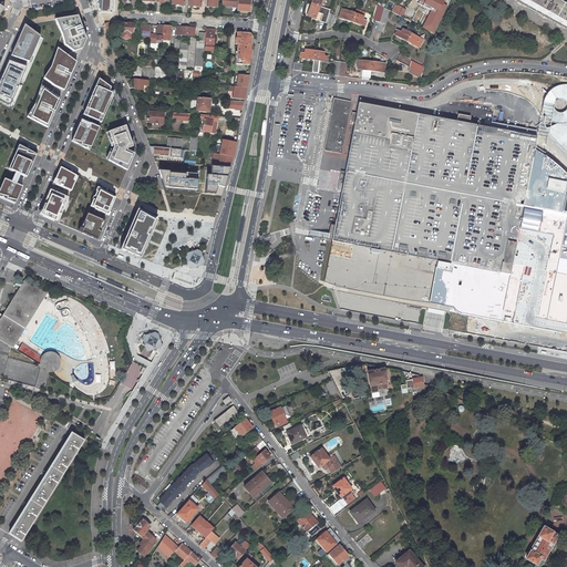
[(98,0),(101,11),(114,12),(114,0),(98,0)]
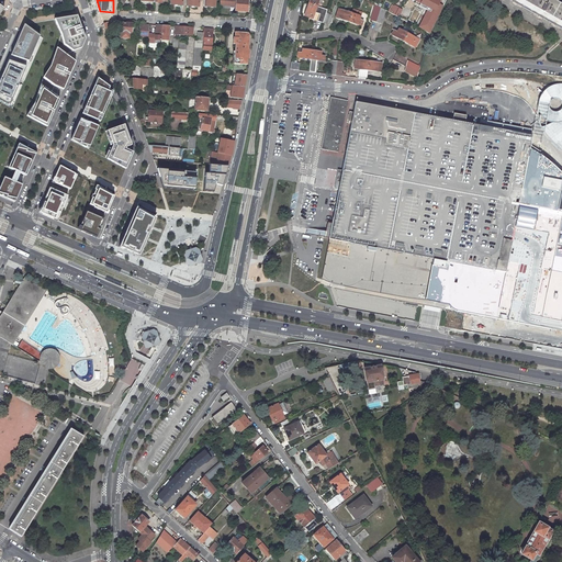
[(248,0),(220,0),(220,4),(236,6),(235,11),(247,12),(248,0)]
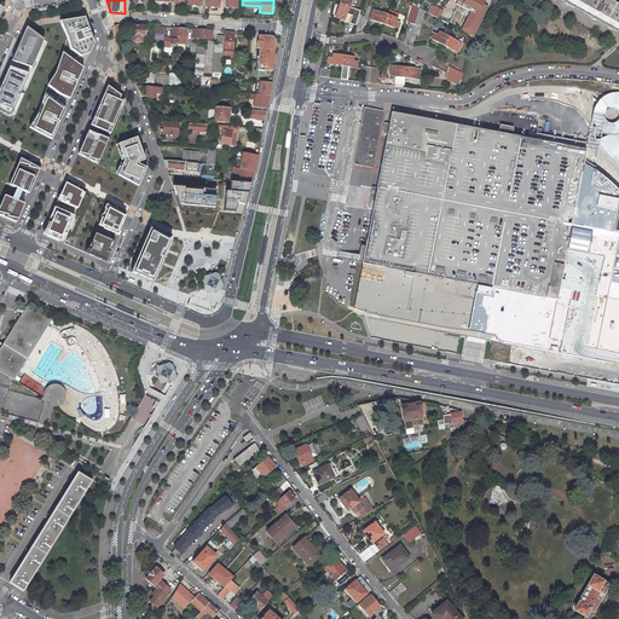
[(486,0),(458,0),(458,1),(476,10),(480,11),(485,4),(486,0)]
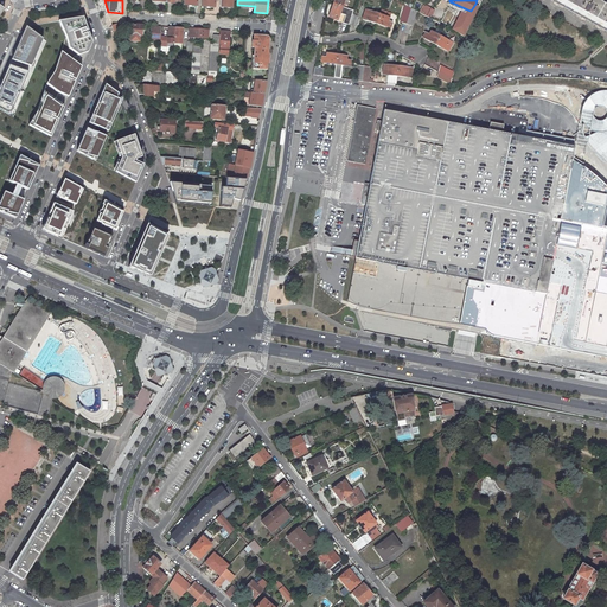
[(606,10),(601,7),(587,0),(547,0),(592,25),(606,32),(606,10)]
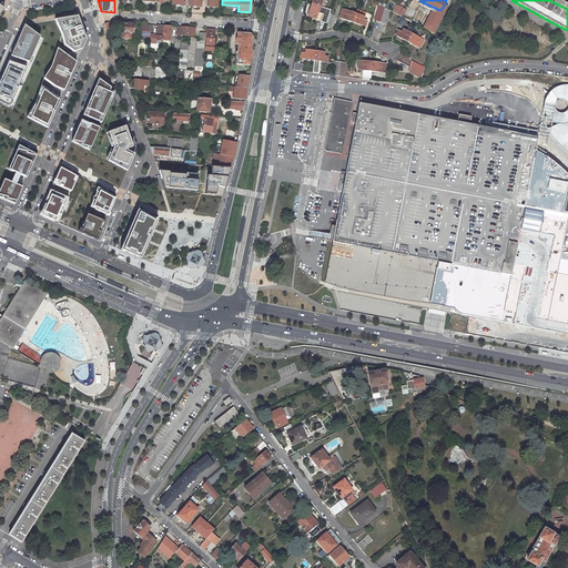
[(448,4),(445,3),(440,10),(437,9),(435,12),(432,10),(424,27),(435,32),(448,4)]
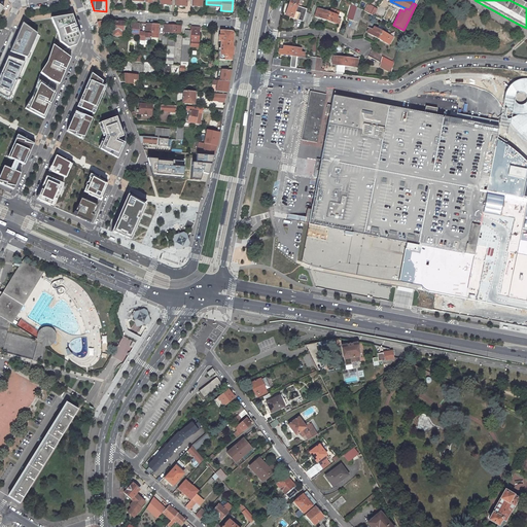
[(287,4),(283,15),(288,16),(291,18),(292,14),(295,6),(292,5),(287,4)]
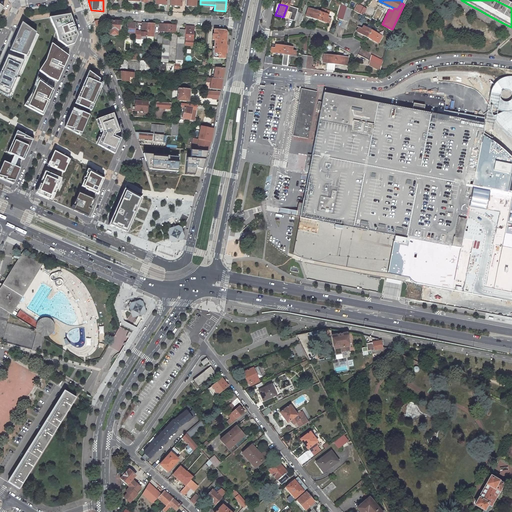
[(360,14),(364,7),(359,4),(359,5),(357,4),(353,11),(360,14)]
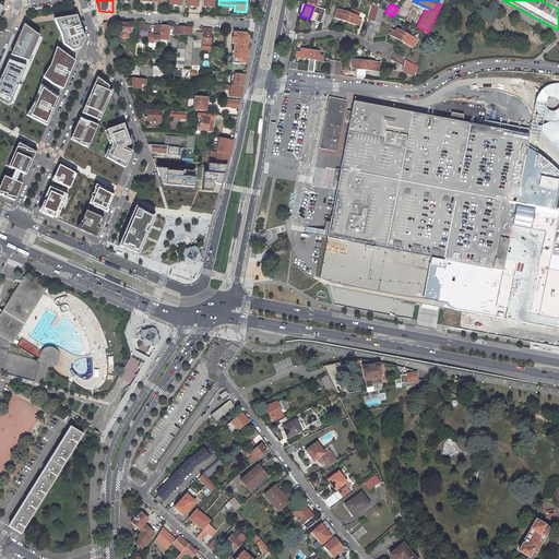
[(379,23),(384,9),(371,6),(367,20),(379,23)]
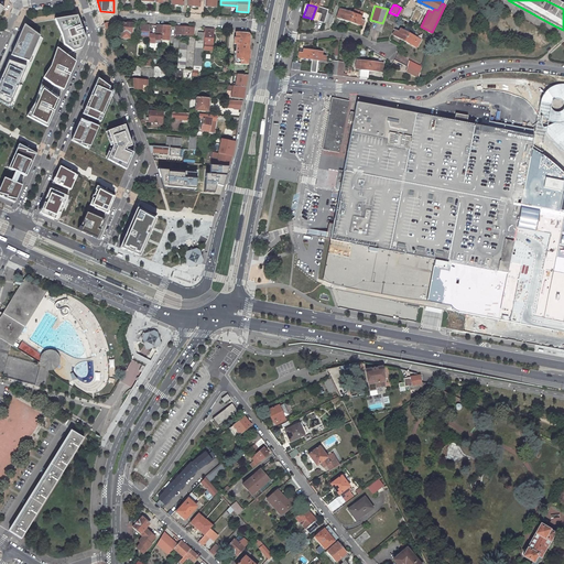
[(323,20),(325,15),(326,10),(322,9),(317,21),(322,23),(323,20)]
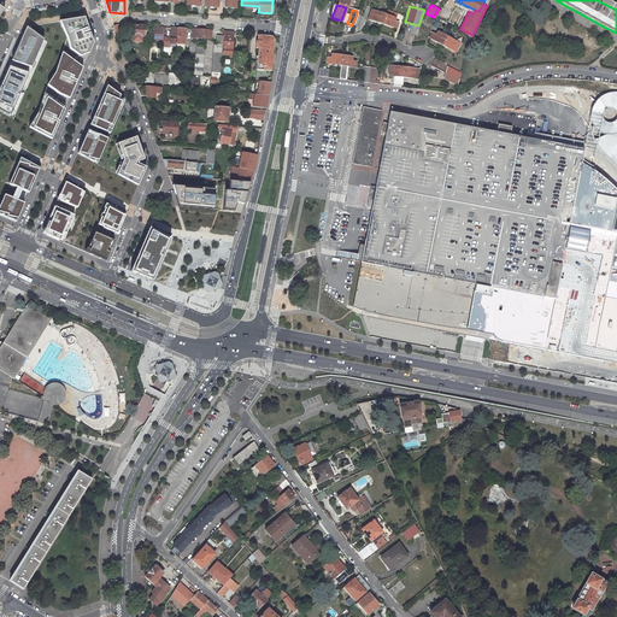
[(371,22),(381,24),(382,18),(383,16),(374,12),(370,11),(366,21),(371,22)]
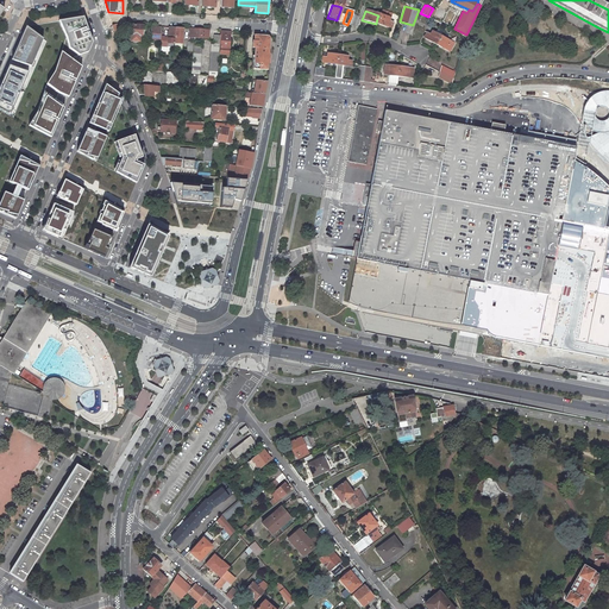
[(377,18),(376,24),(385,27),(387,23),(388,19),(378,16),(377,18)]
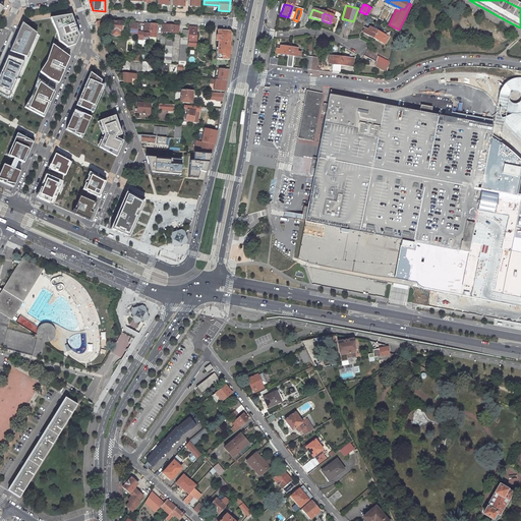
[(75,45),(78,37),(72,17),(68,19),(67,15),(54,17),(63,44),(67,47),(75,45)]
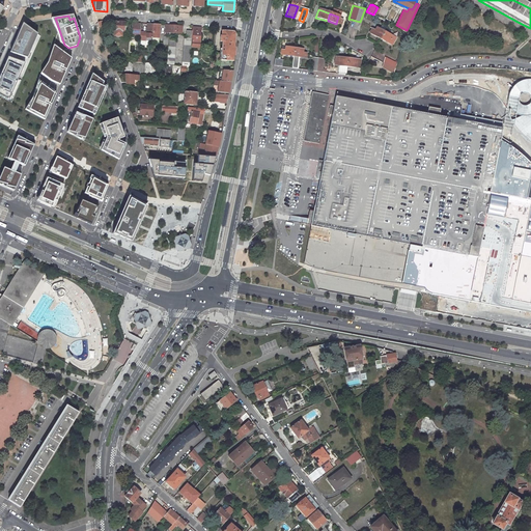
[(60,42),(64,45),(55,18),(52,19),(58,33),(60,42)]
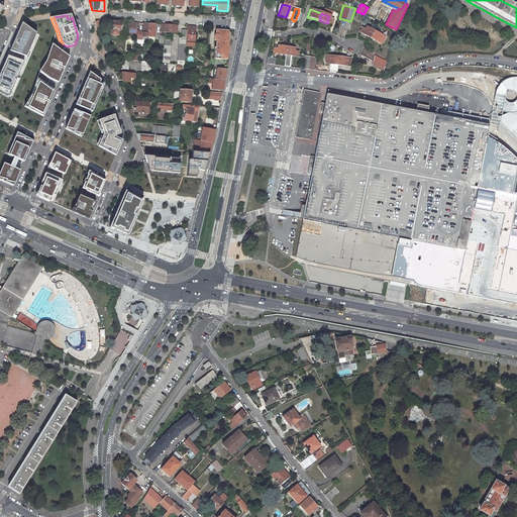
[(99,20),(95,21),(99,31),(104,29),(104,20),(99,20)]
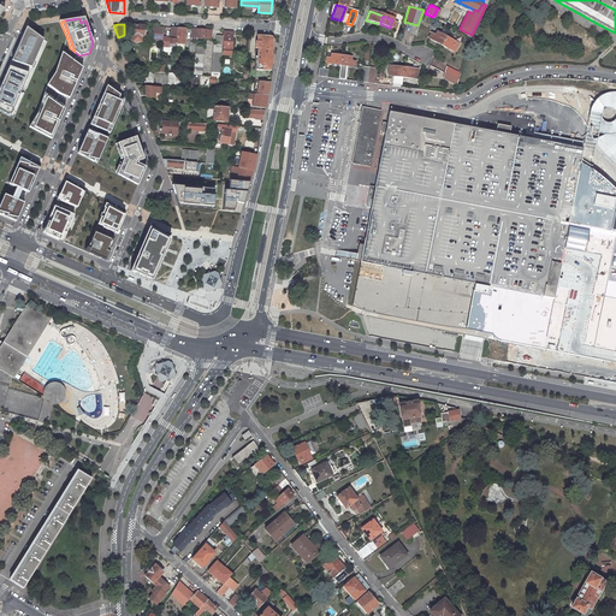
[(146,25),(132,25),(131,35),(129,35),(129,39),(130,40),(134,41),(141,42),(142,36),(144,36),(146,25)]
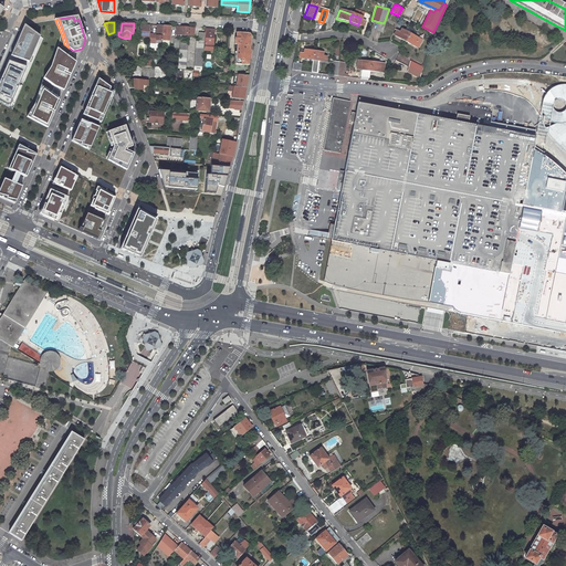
[(24,24),(11,55),(29,62),(41,37),(24,24)]
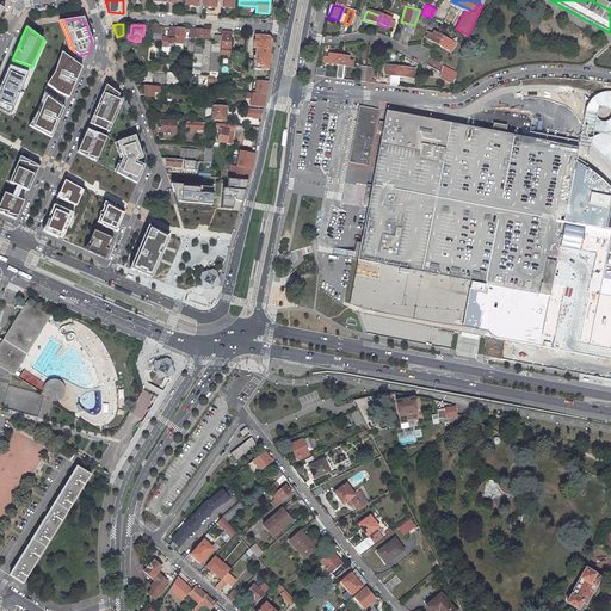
[(161,28),(153,26),(152,42),(160,42),(161,36),(161,28)]
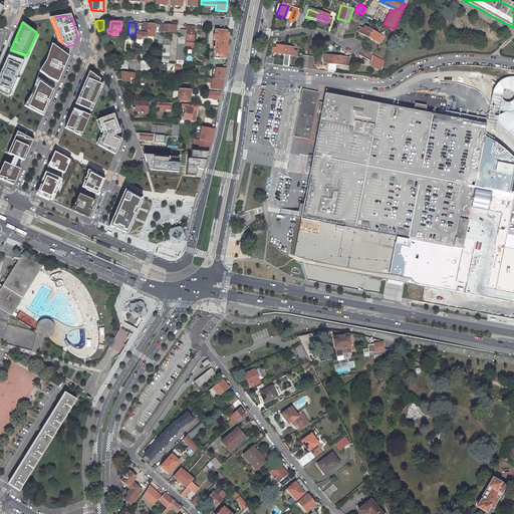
[(149,23),(143,23),(142,31),(136,30),(135,35),(135,39),(137,39),(137,42),(138,43),(143,44),(144,43),(144,39),(148,40),(149,23)]
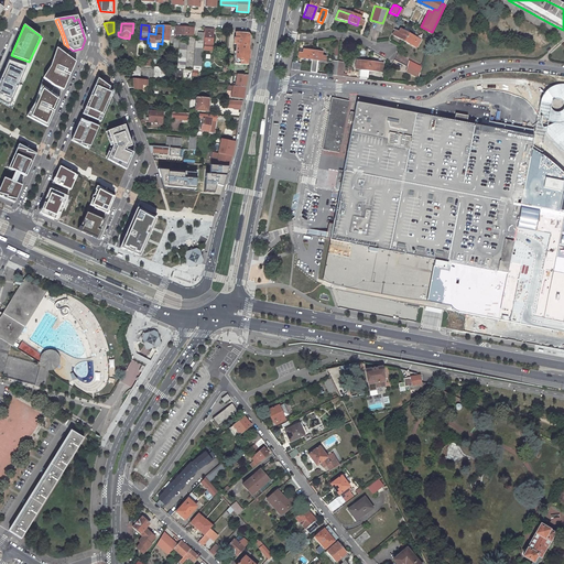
[(418,47),(422,39),(400,26),(399,31),(396,29),(392,34),(418,47)]
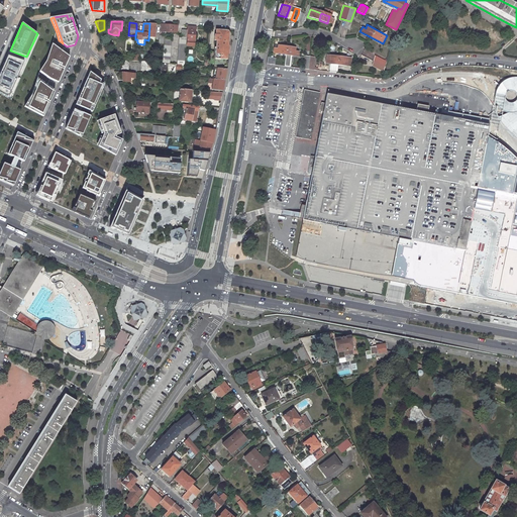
[(187,26),(187,29),(187,30),(187,33),(188,33),(187,45),(194,46),(195,30),(195,27),(187,26)]
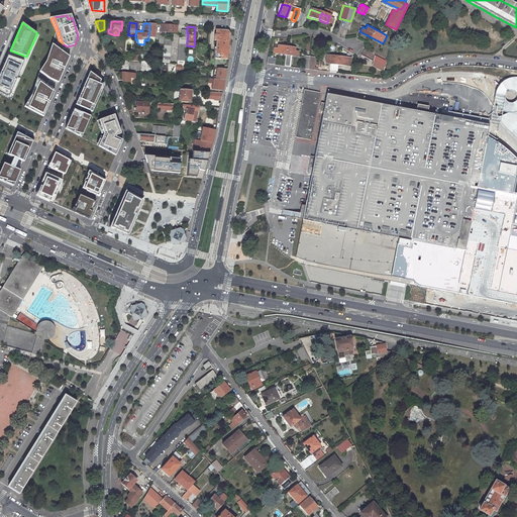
[(217,40),(216,58),(227,59),(228,41),(227,40),(227,34),(227,33),(226,33),(225,33),(225,30),(218,29),(217,34),(215,34),(215,40),(217,40)]
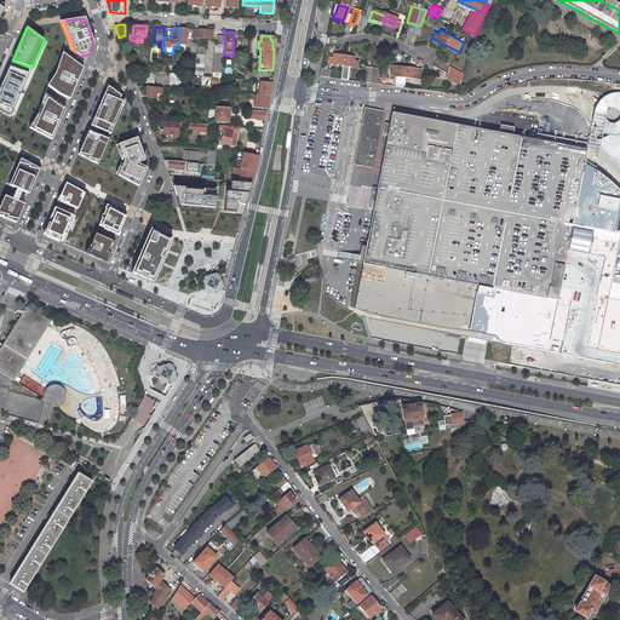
[(206,44),(197,42),(197,47),(197,52),(195,75),(202,75),(204,75),(206,44)]
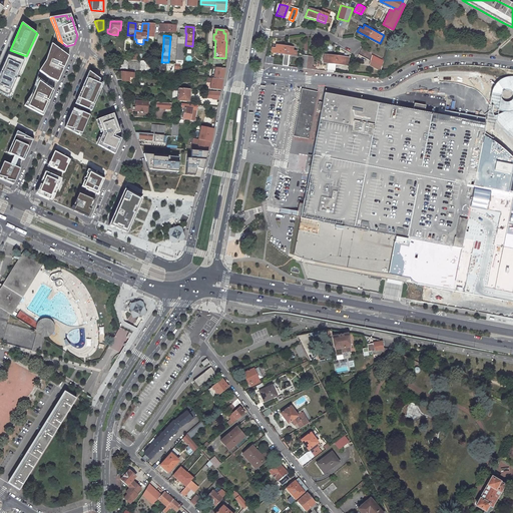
[(179,37),(178,37),(176,63),(183,64),(184,37),(179,37)]
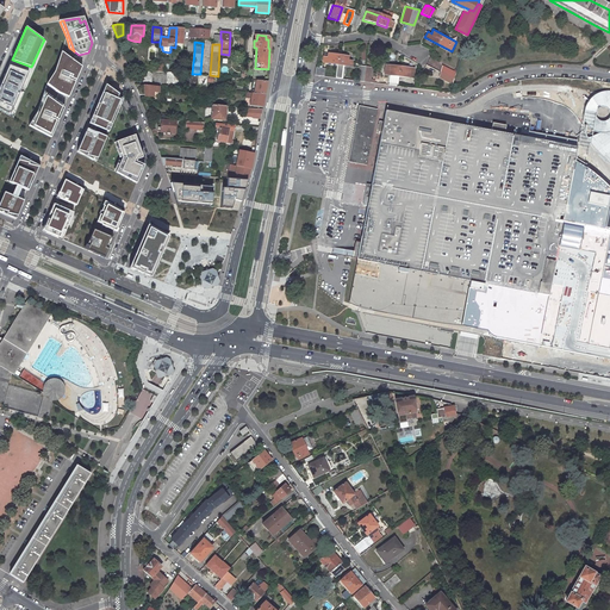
[(47,85),(51,87),(64,55),(61,53),(55,73),(47,85)]
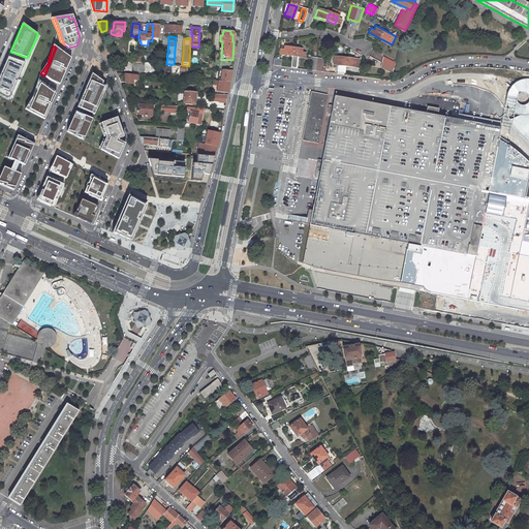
[(293,55),(293,50),(294,47),(285,45),(285,50),(282,49),(281,53),(293,55)]
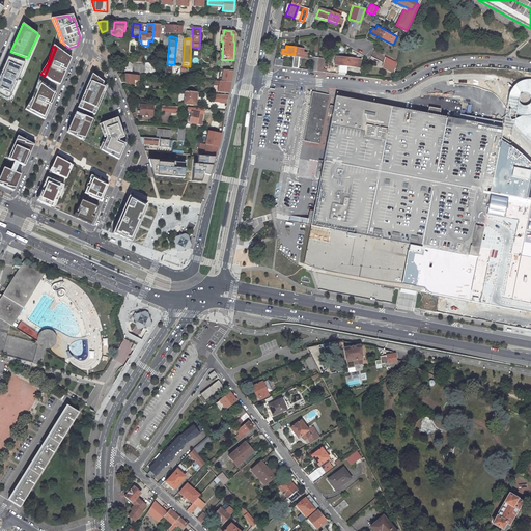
[(304,49),(296,47),(295,50),(295,55),(292,67),(298,67),(300,56),(306,57),(307,52),(303,52),(304,49)]
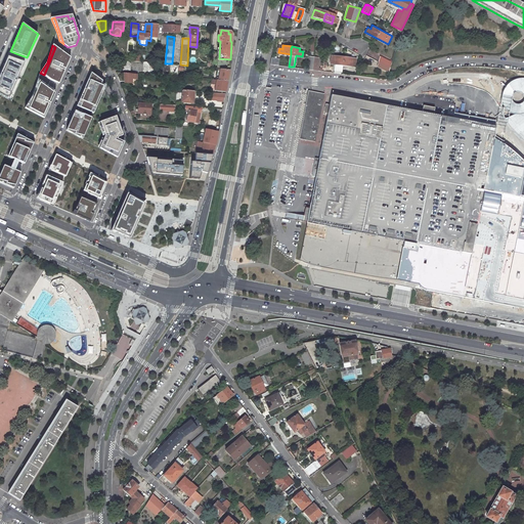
[(44,75),(50,80),(58,84),(69,60),(64,59),(67,55),(55,47),(44,75)]
